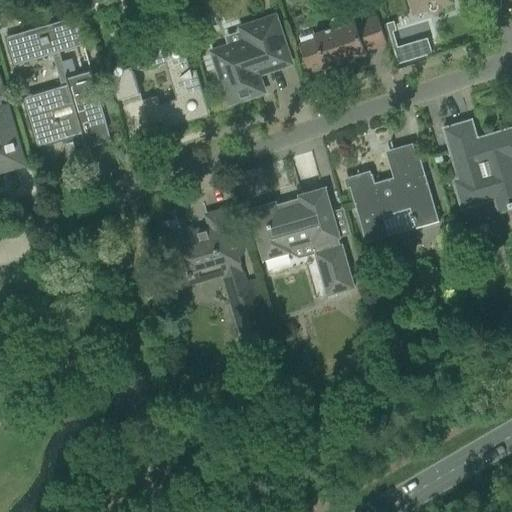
[(451,0),(409,0),(413,14),(427,10),(427,11),(428,12),(430,13),(431,14),(432,14),(433,14),(436,14),(438,12),(439,11),(440,10),(441,8),(441,7),(441,6),(453,2),(451,0)]
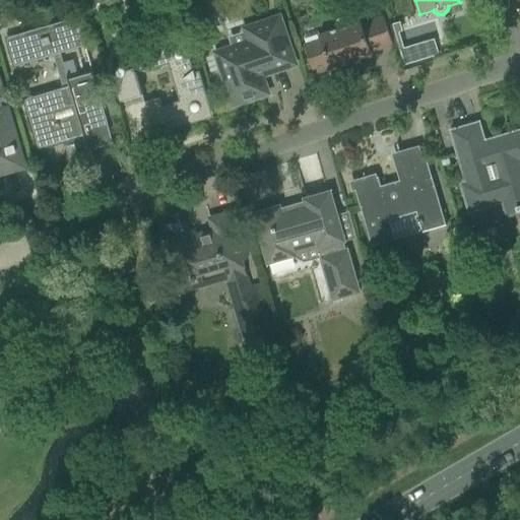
[(82,132),(84,140),(89,139),(92,149),(114,142),(102,104),(92,72),(68,80),(60,53),(84,46),(76,17),(6,39),(14,66),(53,55),(63,88),(24,100),(31,125),(37,124),(42,140),(61,134),(64,147),(75,143),(74,140),(72,135),(82,132)]
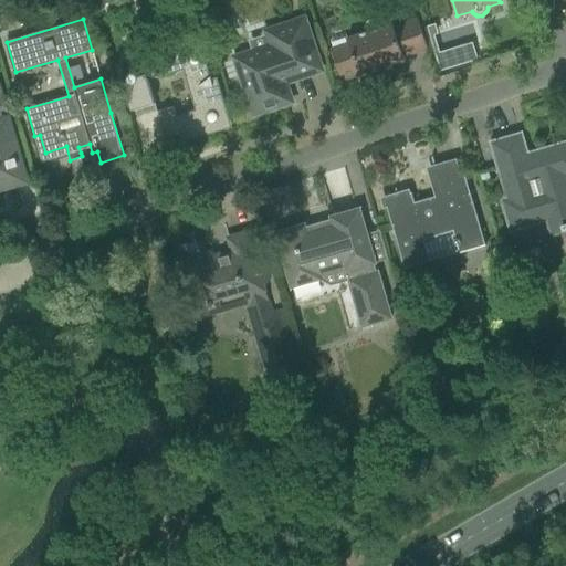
[(332,52),(333,54),(339,75),(357,70),(360,76),(383,70),(384,73),(385,73),(384,69),(390,66),(391,71),(392,70),(391,66),(405,62),(404,58),(428,50),(417,19),(392,27),(391,23),(380,27),(378,22),(377,21),(376,20),(375,19),(374,19),(371,19),(369,19),(368,20),(367,21),(366,23),(366,24),(366,25),(366,27),(367,31),(347,38),(349,45),(332,52)]
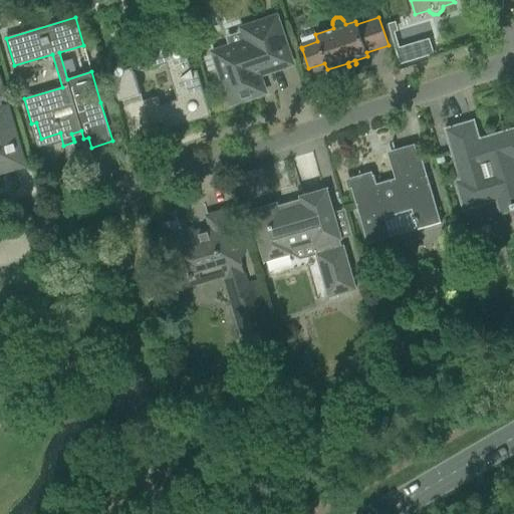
[(225,87),(231,102),(263,92),(257,74),(290,63),(275,19),(243,30),(247,42),(230,48),(229,45),(213,51),(214,54),(212,54),(217,70),(219,69),(221,75),(219,76),(223,88),(225,87)]
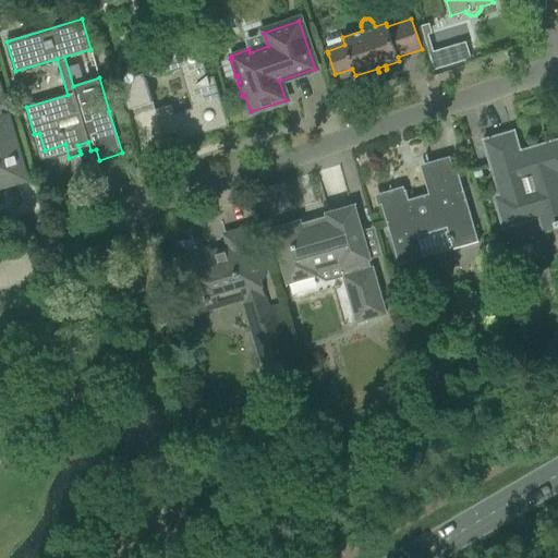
[(8,22),(0,23),(0,32),(10,29),(8,22)]
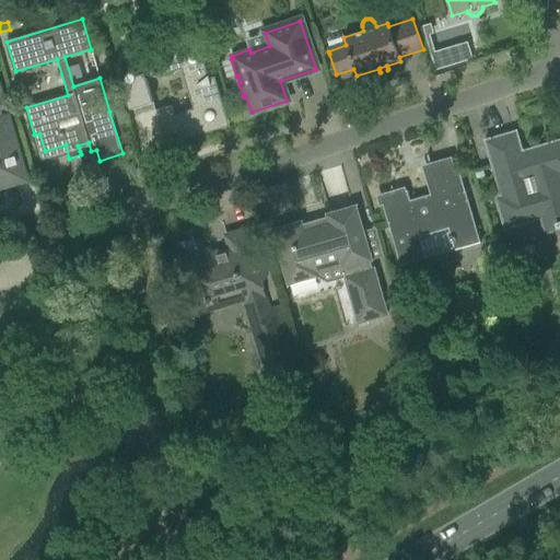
[(121,80),(124,89),(130,109),(153,103),(147,79),(182,69),(194,109),(174,116),(172,106),(156,111),(164,138),(177,135),(181,139),(179,140),(179,141),(188,136),(197,131),(206,128),(214,125),(214,124),(212,124),(212,121),(213,121),(214,120),(216,118),(216,117),(216,116),(216,115),(218,115),(218,116),(219,115),(217,106),(216,96),(214,88),(214,78),(213,78),(213,79),(209,79),(201,56),(198,57),(198,56),(197,56),(196,55),(196,54),(194,54),(193,54),(191,54),(187,39),(189,39),(189,38),(124,57),(128,72),(127,72),(126,73),(126,74),(125,76),(125,77),(125,78),(125,79),(121,80)]
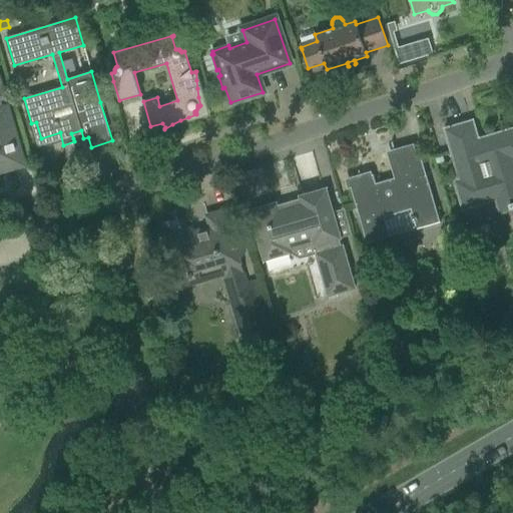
[(0,172),(24,165),(19,146),(0,82),(0,172)]
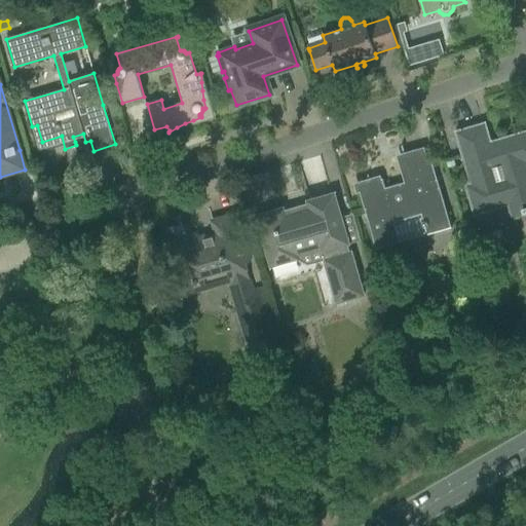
[(459,133),(460,134),(459,135),(475,186),(470,188),(470,191),(468,191),(471,197),(472,197),(473,202),(472,202),(474,209),(476,209),(476,212),(479,211),(479,212),(490,209),(490,208),(494,207),(493,203),(509,199),(514,216),(517,215),(518,217),(522,215),(523,216),(525,215),(525,170),(523,161),(525,160),(525,135),(496,144),(497,146),(489,149),(483,127),(481,127),(481,126),(480,126),(479,125),(459,133)]
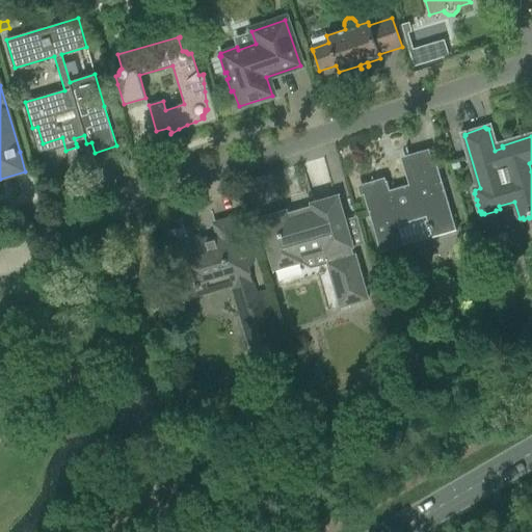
[(387,182),(361,189),(367,209),(380,253),(404,245),(398,225),(426,217),(431,237),(455,231),(433,155),(409,161),(416,183),(390,191),(387,182)]
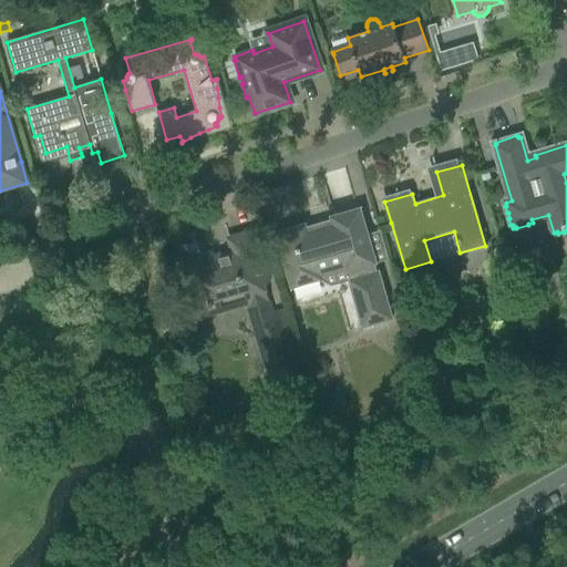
[(377,264),(368,235),(360,208),(330,217),(333,226),(308,234),(307,230),(302,232),(296,227),(284,230),(280,238),(277,239),(291,289),(321,280),(319,275),(346,268),(347,272),(348,272),(351,280),(349,280),(362,328),(372,325),(384,321),(392,319),(379,271),(372,274),(370,266),(377,264)]
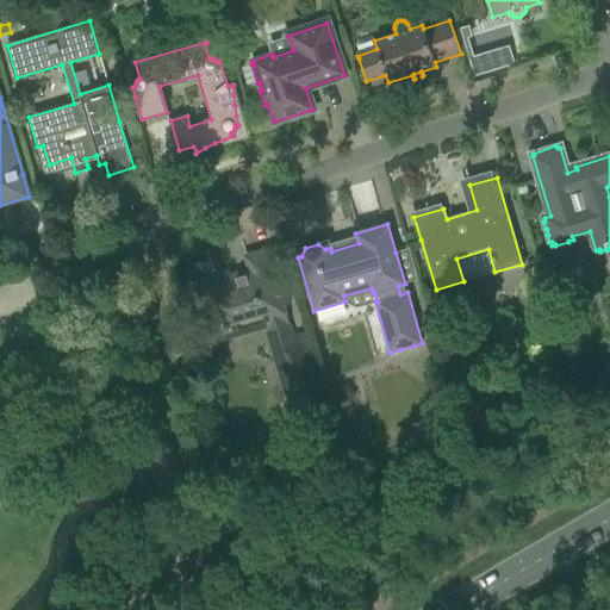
[(204,281),(200,286),(201,292),(203,297),(204,303),(207,302),(210,309),(201,311),(209,334),(211,343),(226,338),(229,330),(228,327),(241,323),(243,334),(265,327),(287,403),(287,404),(288,405),(290,405),(291,406),(292,406),(293,406),(294,408),(296,408),(297,408),(298,408),(323,400),(303,332),(292,336),(288,324),(282,305),(288,303),(280,272),(273,249),(246,257),(250,274),(232,280),(230,272),(213,277),(209,279),(204,281)]
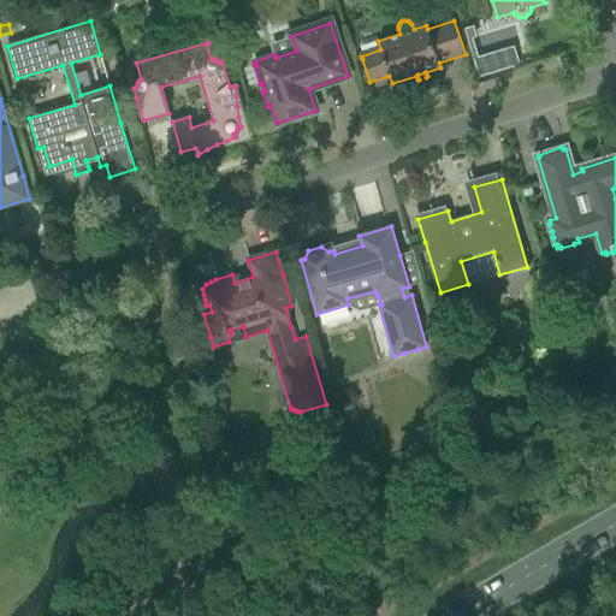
[(347,298),(349,304),(361,311),(379,304),(381,304),(378,296),(377,296),(375,291),(347,298)]
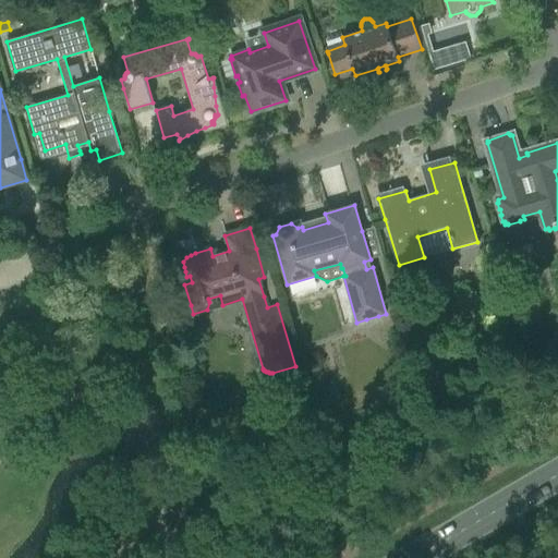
[(144,291),(140,278),(122,283),(128,296),(144,291)]
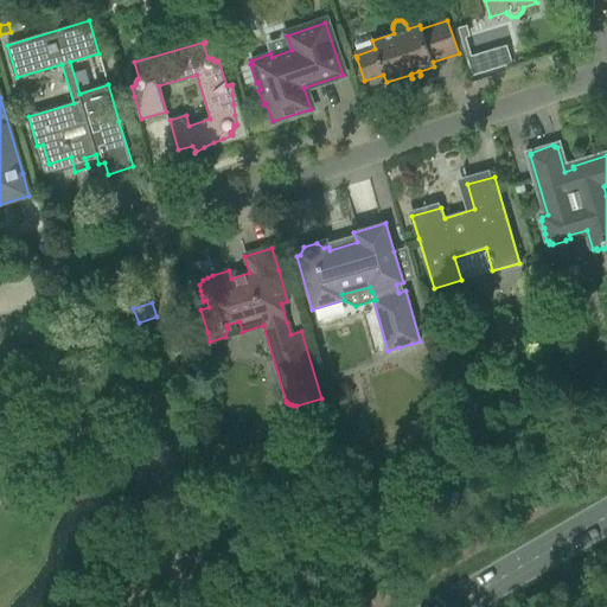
[(225,337),(242,332),(240,321),(227,325),(228,328),(225,337)]
